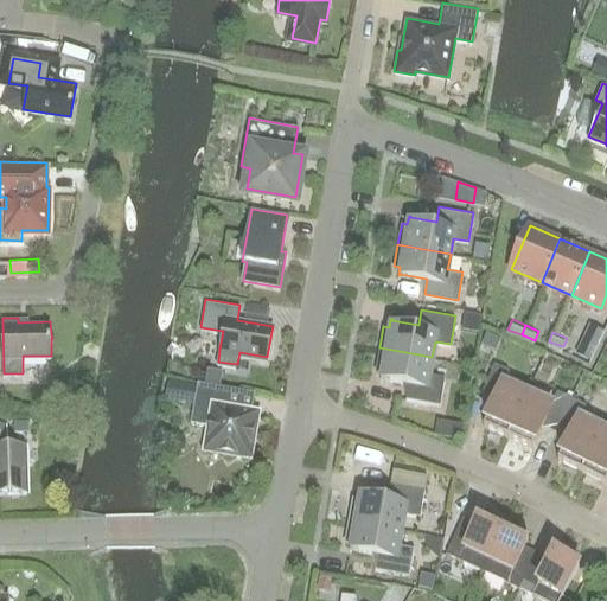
[(581,337),(576,349),(590,357),(596,345),(581,337)]
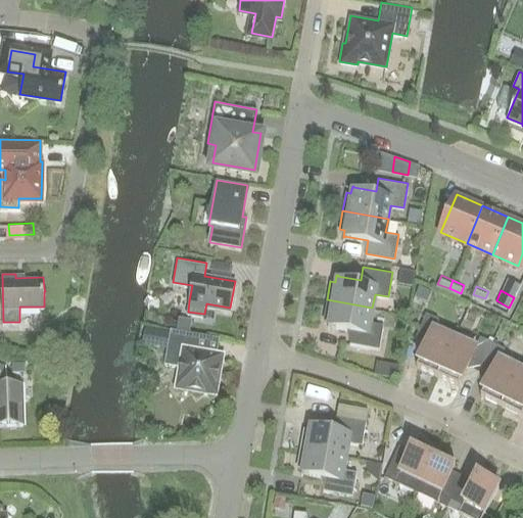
[(370,321),(372,308),(327,299),(324,318),(329,319),(328,326),(329,326),(329,325),(352,329),(349,342),(379,347),(383,323),(370,321)]
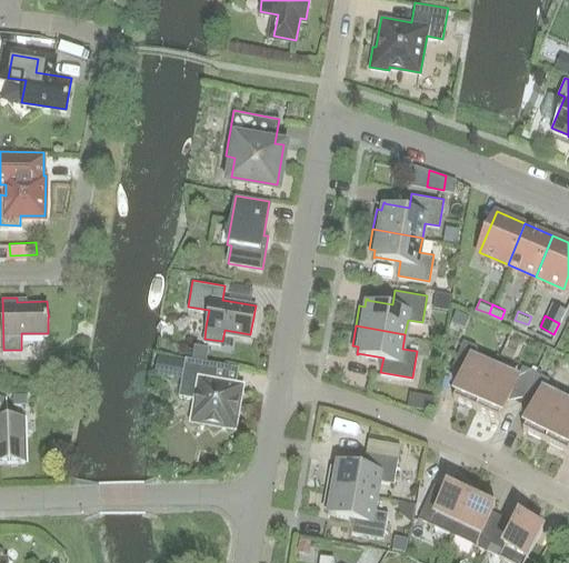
[(453,396),(476,406),(495,365),(471,355),(477,344),(463,338),(450,369),(451,370),(453,364),(465,370),(453,396)]
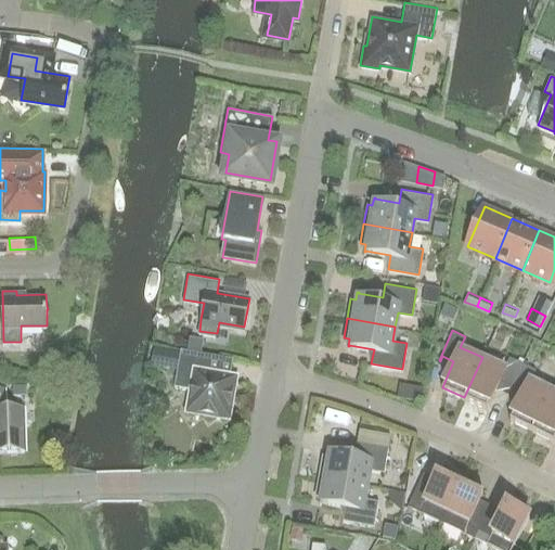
[(166,346),(163,363),(176,366),(179,348),(166,346)]
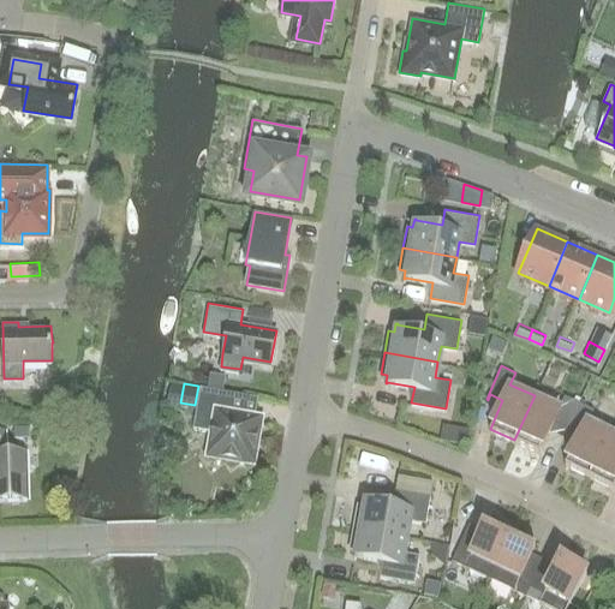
[(195,415),(193,425),(213,429),(208,452),(254,460),(261,416),(256,415),(231,410),(234,390),(201,384),(195,415)]
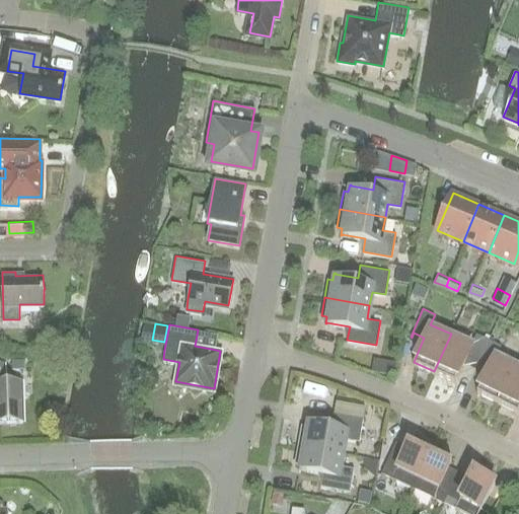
[(476,362),(476,363),(489,338),(476,333),(471,343),(451,334),(434,371),(455,380),(466,356),(476,361),(476,362)]
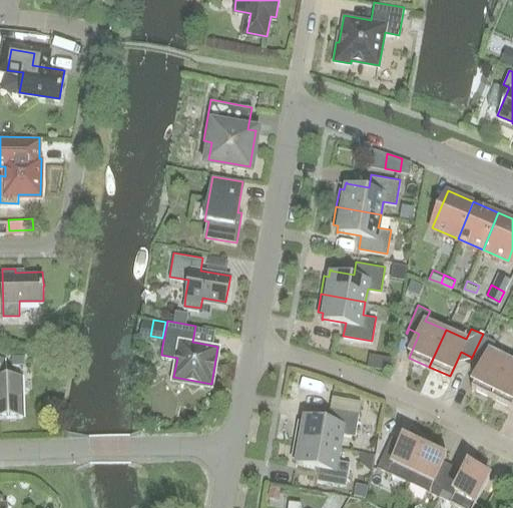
[(471,386),(492,396),(510,360),(490,350),(495,340),(483,334),(471,359),(472,359),(473,357),(483,362),(471,386)]
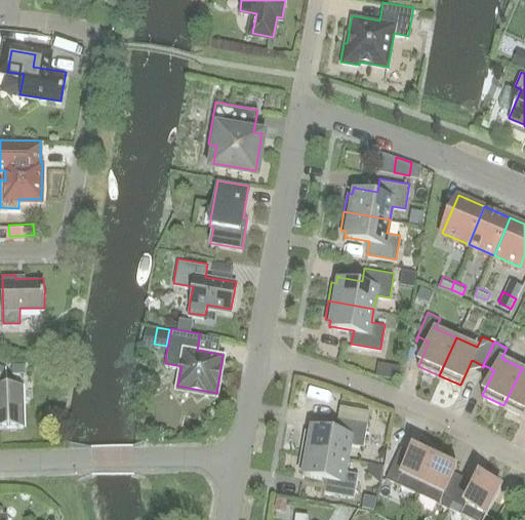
[(23,362),(10,362),(10,372),(23,371),(23,362)]
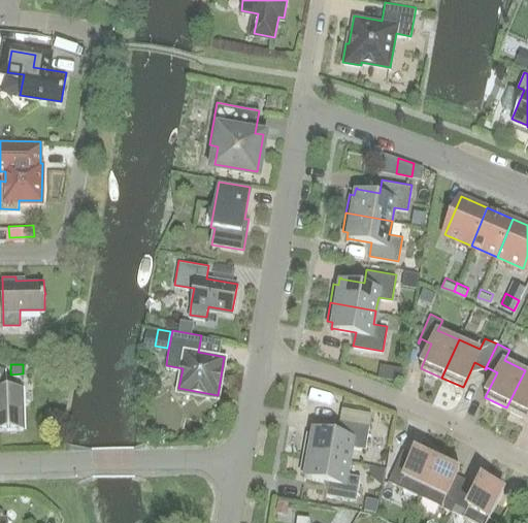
[(389,364),(387,378),(400,380),(402,367),(389,364)]
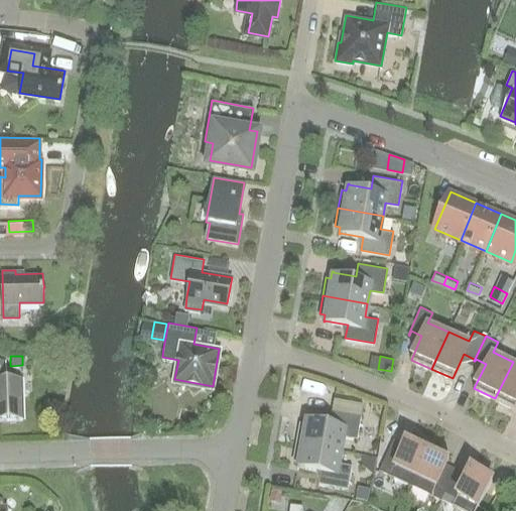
[(0,417),(22,417),(21,378),(5,378),(4,360),(0,360),(0,417)]
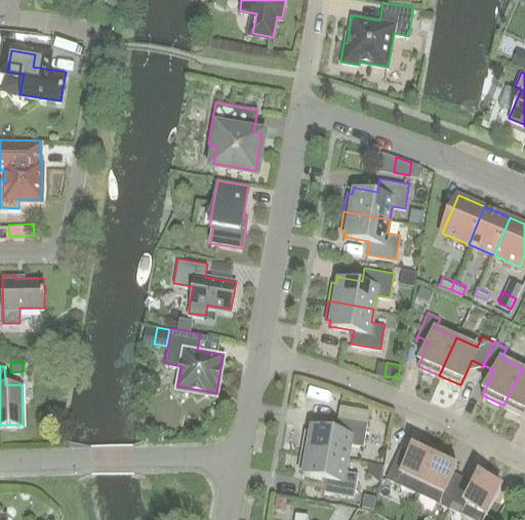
[(524,370),(522,368),(503,405),(524,416),(524,413),(524,370)]
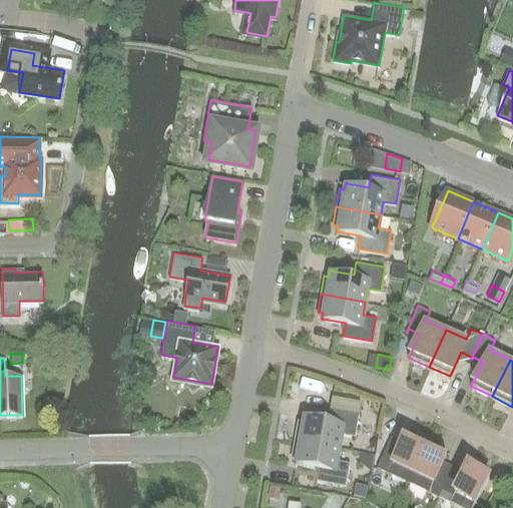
[(299,420),(295,438),(339,446),(342,432),(355,435),(359,411),(330,406),(328,419),(306,415),(306,414),(305,413),(303,421),(299,420)]
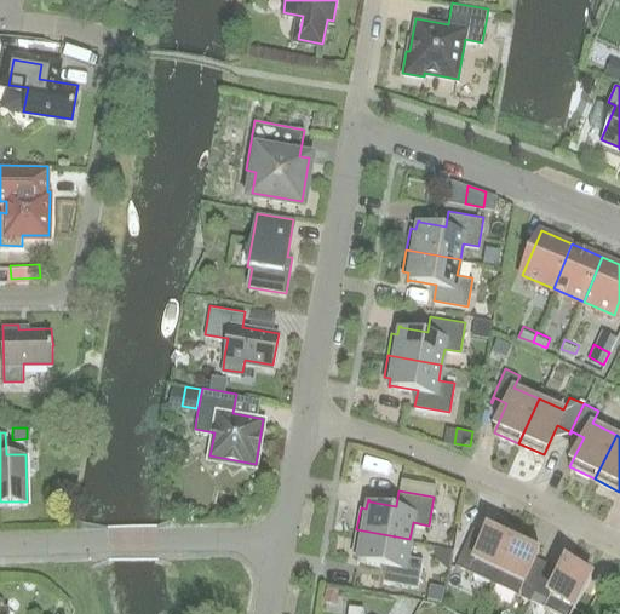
[(475,522),(455,563),(470,571),(493,581),(515,534),(504,529),(504,527),(495,526),(491,523),(486,532),(474,526),(476,522),(475,522)]
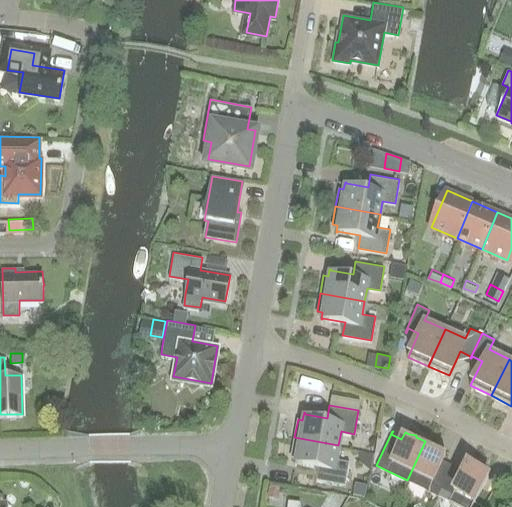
[(338,445),(294,437),(291,454),(296,455),(295,463),(296,463),(296,461),(319,465),(316,479),(345,484),(349,460),(336,458),(338,445)]
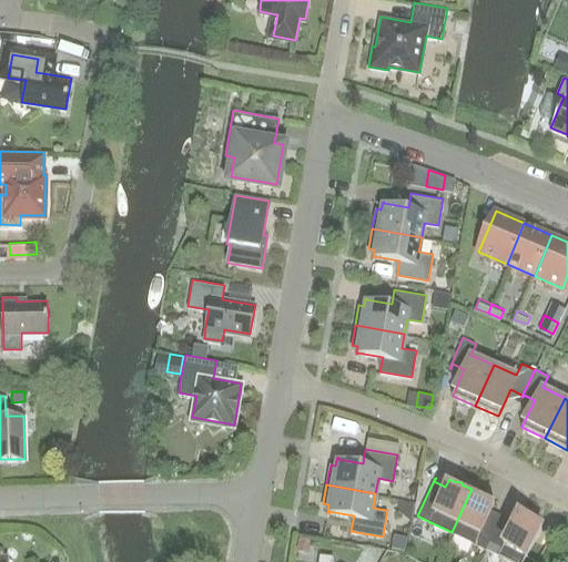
[(472,489),(452,532),(473,542),(486,548),(503,514),(490,509),(495,500),(490,498),(484,493),(483,494),(472,489)]
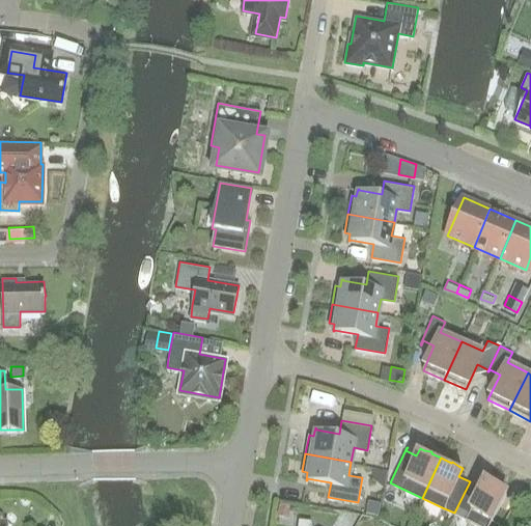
[(470,481),(454,513),(479,525),(487,525),(506,490),(502,489),(497,483),(495,485),(484,479),(480,487),(470,481)]
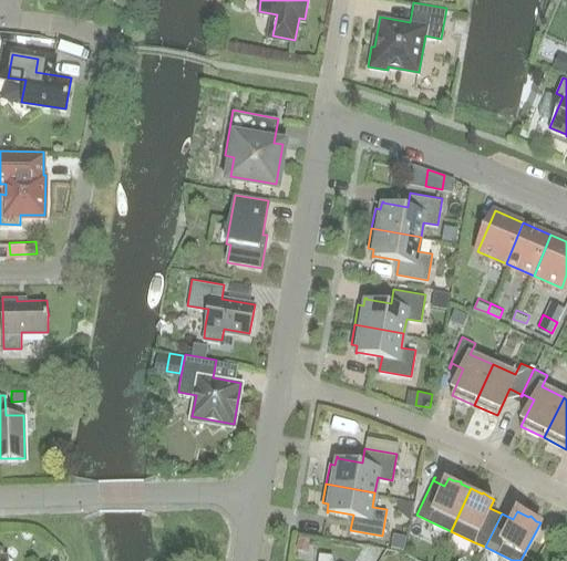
[(409,532),(394,530),(392,543),(406,546),(409,532)]
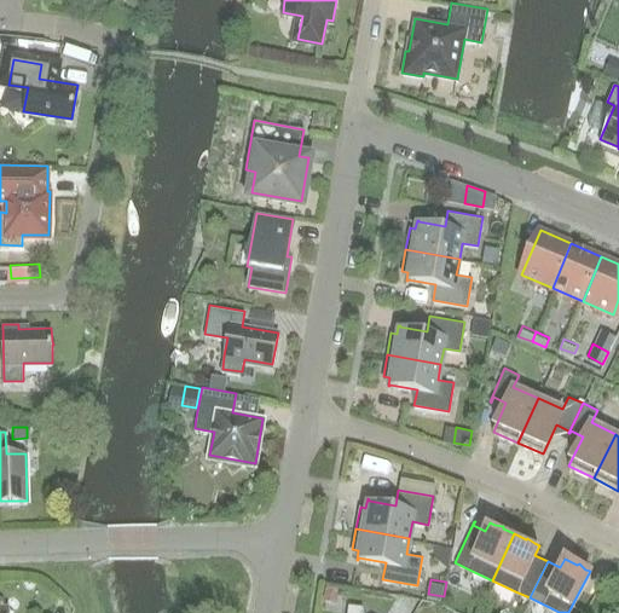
[(325,583),(323,595),(335,596),(337,585),(325,583)]
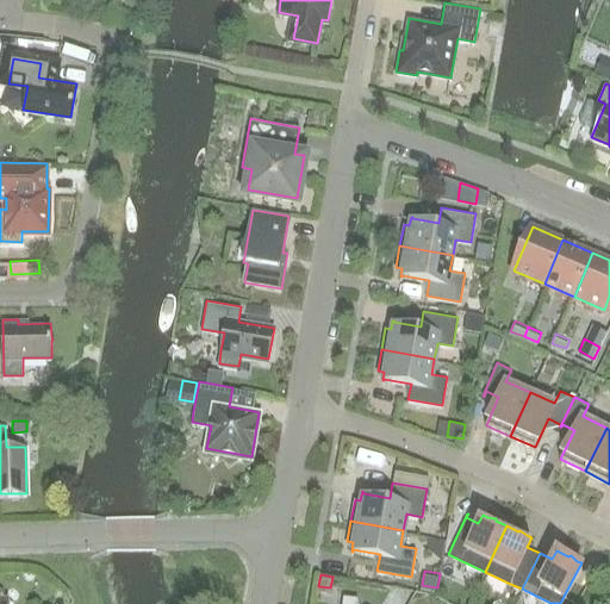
[(356,603),(358,596),(343,593),(341,603),(356,603)]
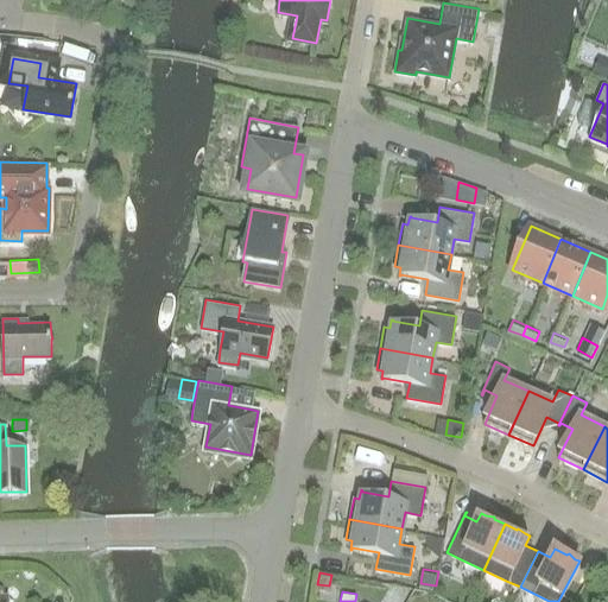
All buildings are outlined.
